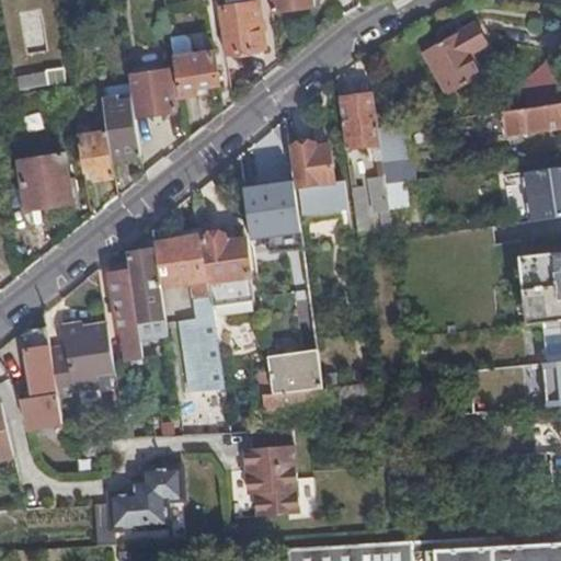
[(218,9),(216,0),(202,0),(203,3),(207,8),(212,32),(221,31),(218,9)]
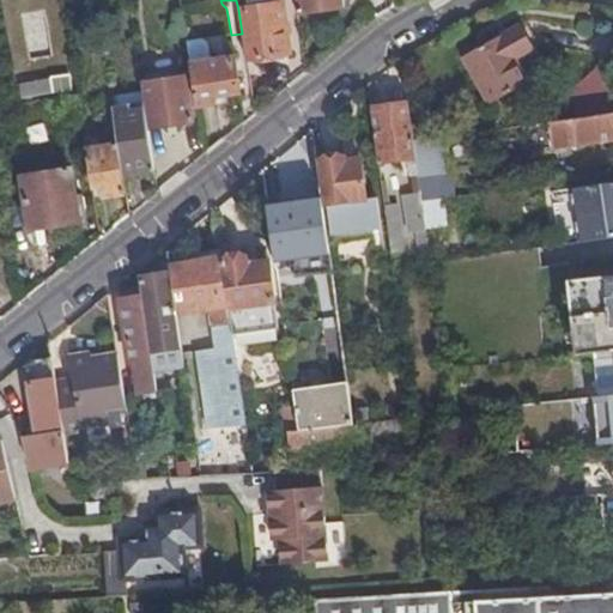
[(295,0),(297,12),(344,7),(341,0),(295,0)]
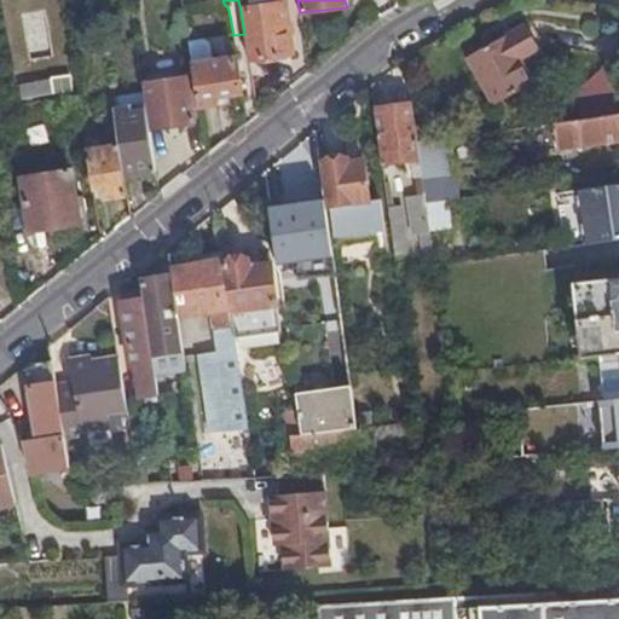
[(244,34),(248,59),(258,58),(260,61),(281,58),(281,55),(293,53),(284,3),(241,10),(244,34)]
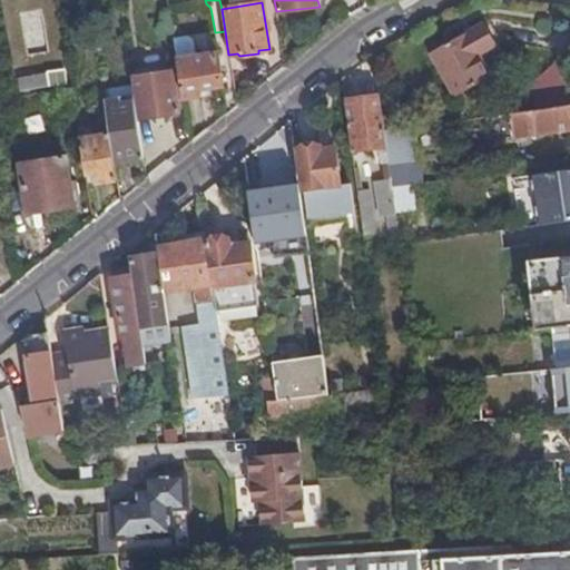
[(210,32),(215,32),(210,8),(206,3),(210,32)]
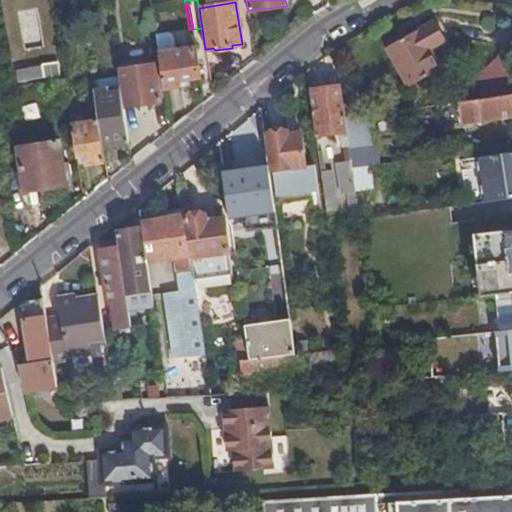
[(182,81),(200,78),(196,48),(180,51),(173,12),(159,14),(158,5),(152,6),(165,89),(182,86),(182,81)]
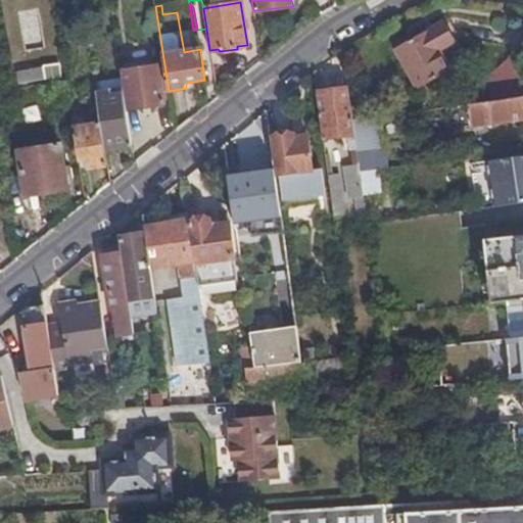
[(445,22),(396,49),(419,89),(452,70),(440,51),(456,41),(445,22)]
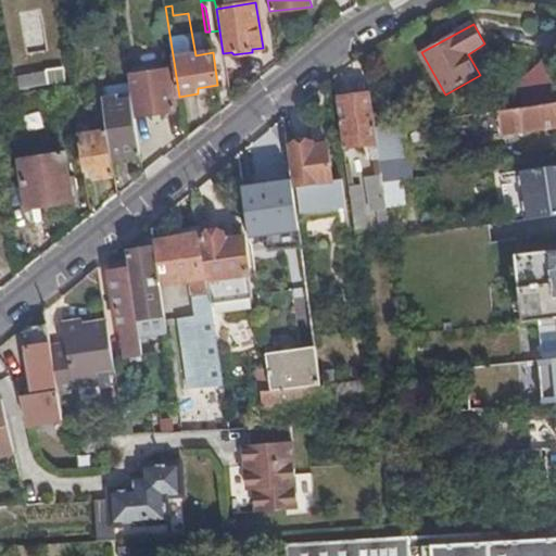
[(520,102),(555,100),(555,66),(518,68),(520,102)]
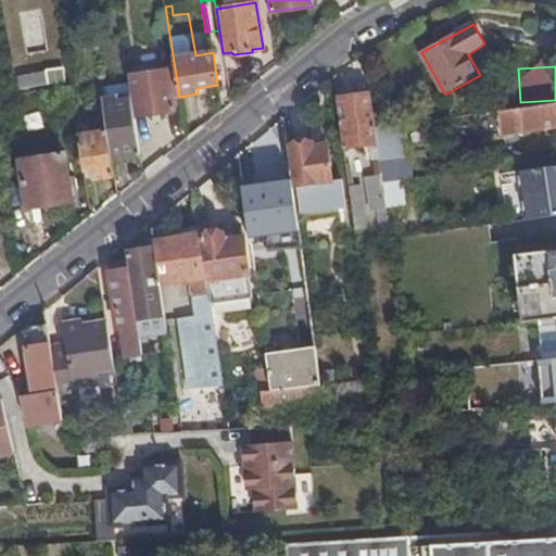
[(67,68),(20,73),(21,87),(68,83),(67,68)]
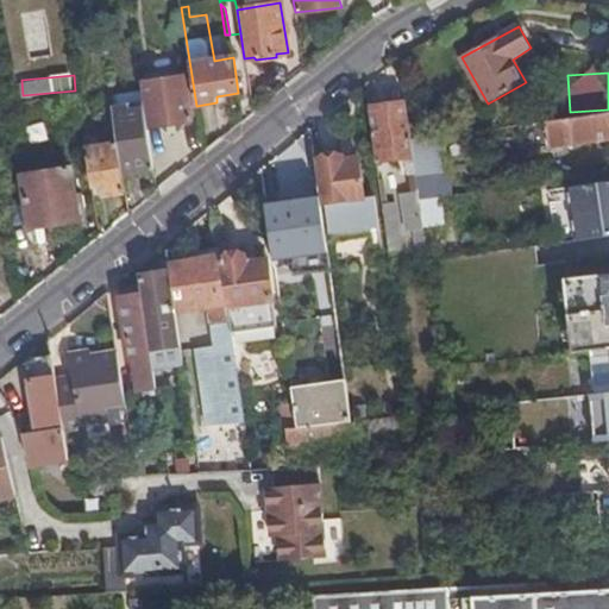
[(186,75),(140,82),(144,102),(148,127),(192,120),(186,75)]
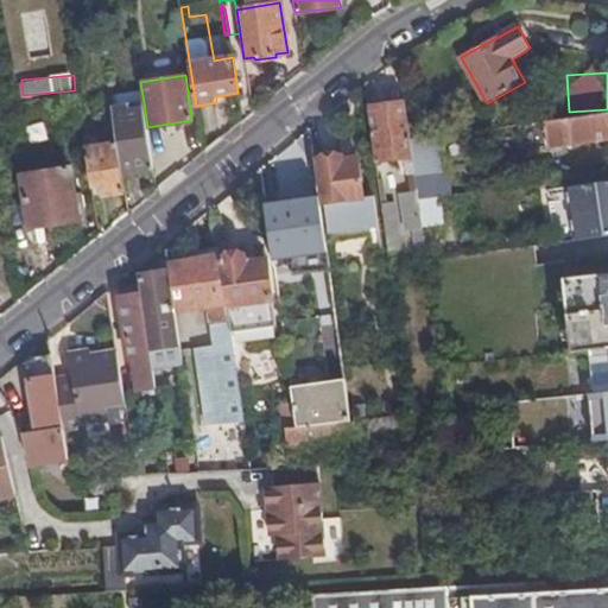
[(406,101),(369,106),(377,159),(405,156),(413,154),(411,137),(406,101)]
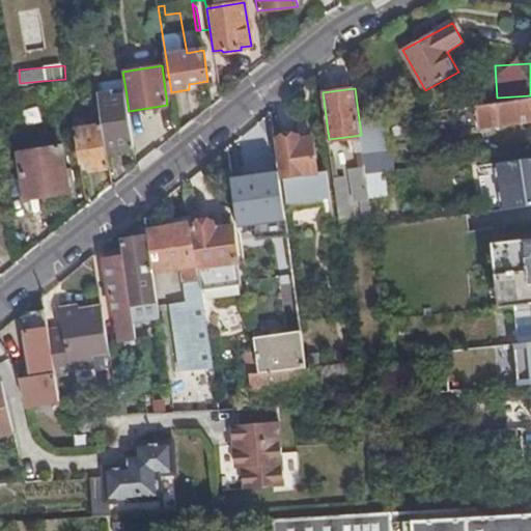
[(99,98),(103,124),(106,143),(113,141),(115,151),(135,148),(129,111),(126,89),(98,93),(99,98)]
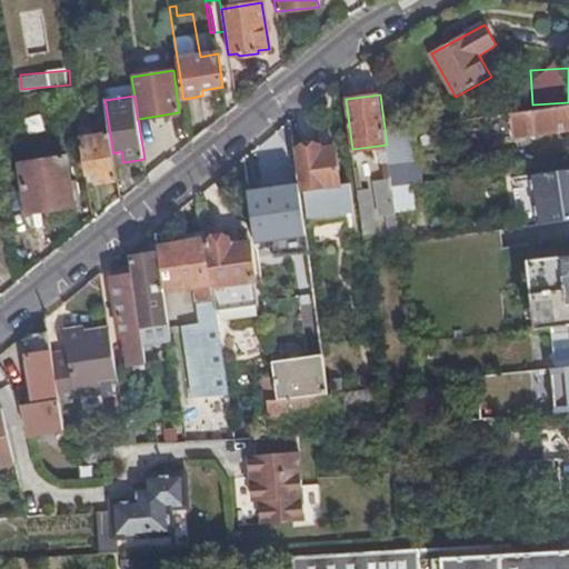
[(568,129),(568,105),(525,111),(523,110),(486,115),(489,139),(512,136),(513,138),(568,129)]
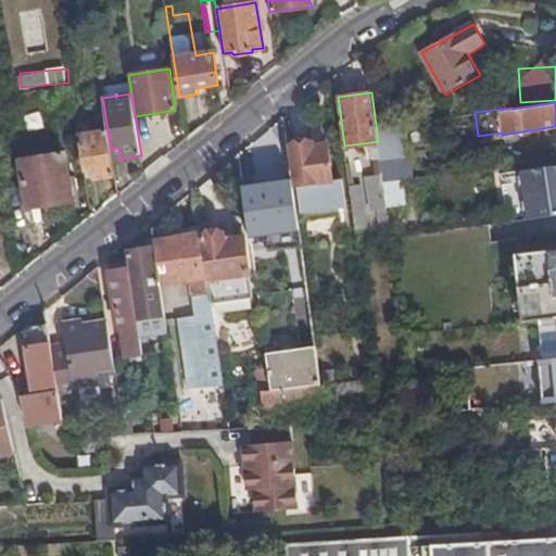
[(394,124),(376,125),(378,141),(380,158),(382,173),(383,180),(401,178),(394,124)]
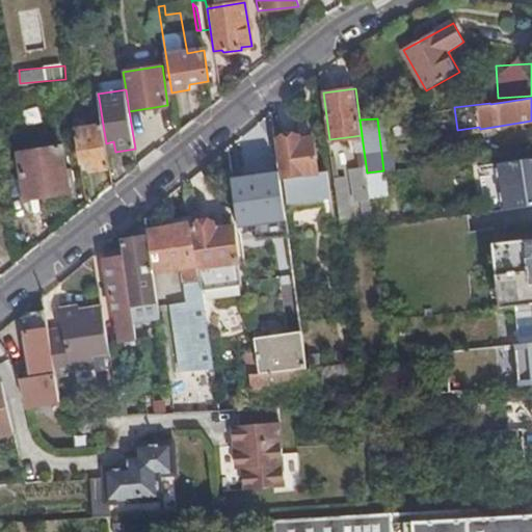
[(103,125),(75,129),(80,163),(90,162),(91,169),(109,167),(107,153),(106,143),(103,125)]
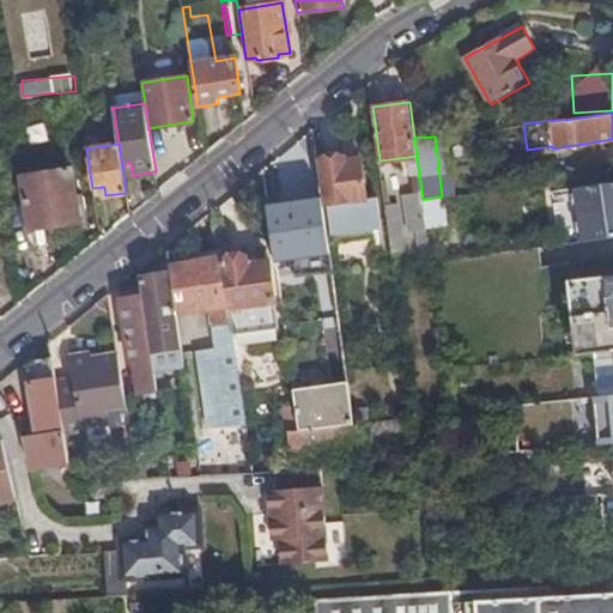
[(345,161),(344,156),(322,158),(329,222),(353,218),(353,211),(369,208),(362,158),(345,161)]
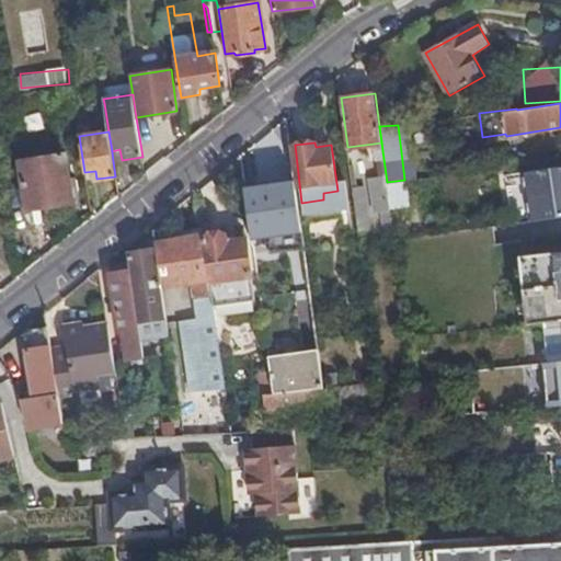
[(381,142),(374,144),(376,160),(384,159),(381,142)]
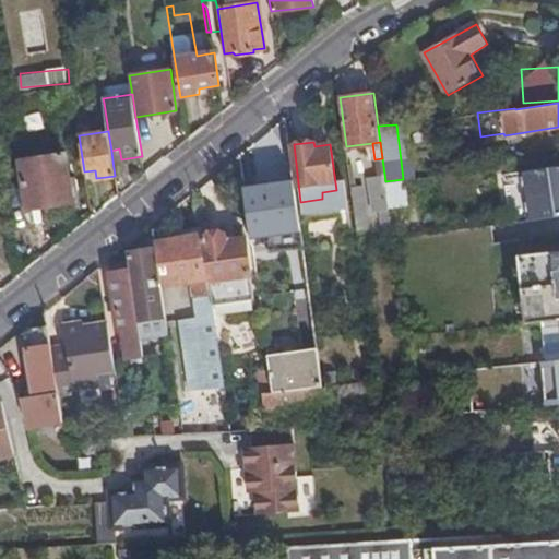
[(119,149),(111,151),(113,161),(121,159),(119,149)]
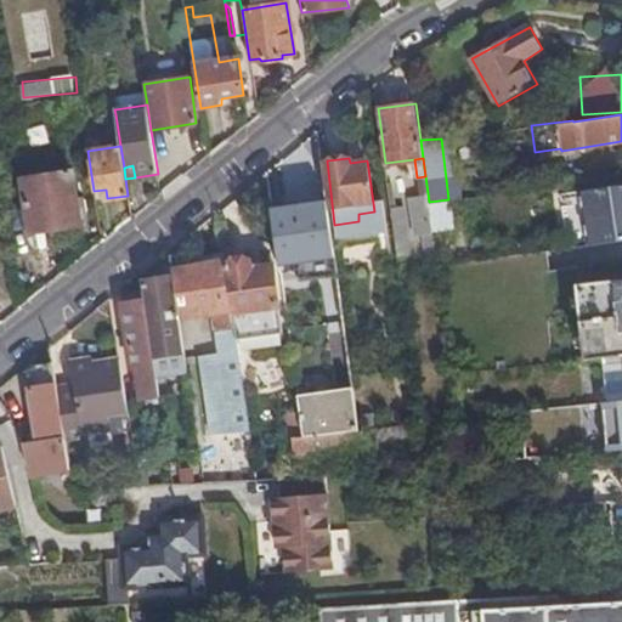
[(72,171),(23,180),(32,233),(80,225),(72,171)]
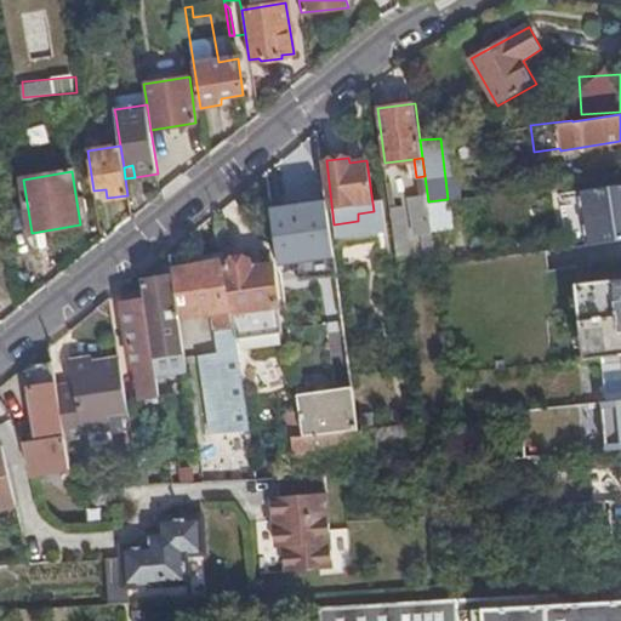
[(588,246),(620,241),(620,184),(581,191),(588,246)]
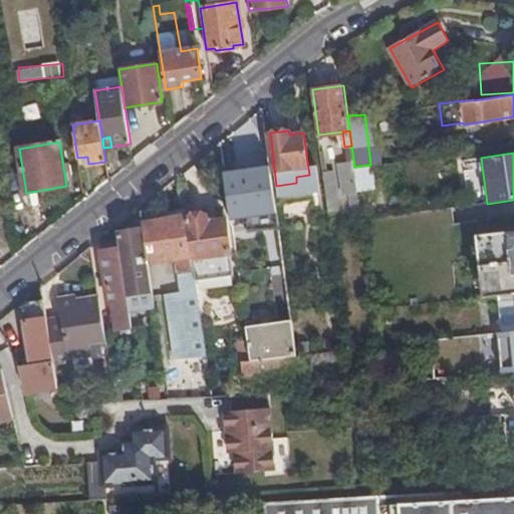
[(354,167),(353,160),(340,162),(345,193),(357,191),(357,189),(354,167)]
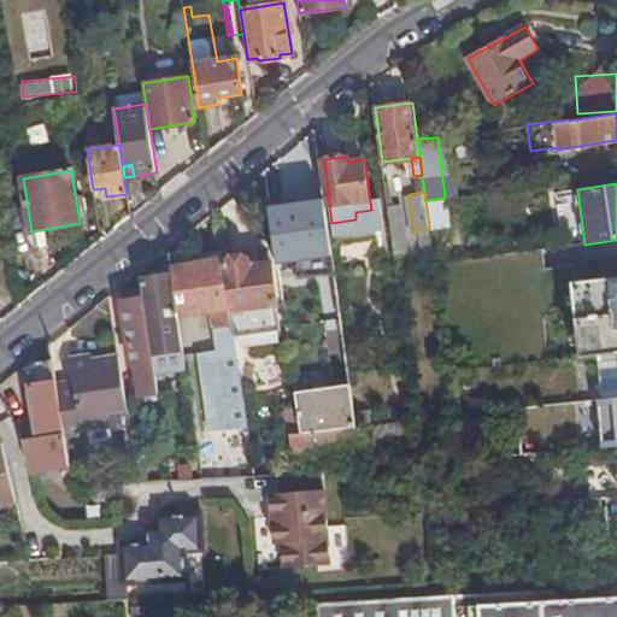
[(446,198),(445,198),(425,200),(429,227),(450,224),(446,198)]
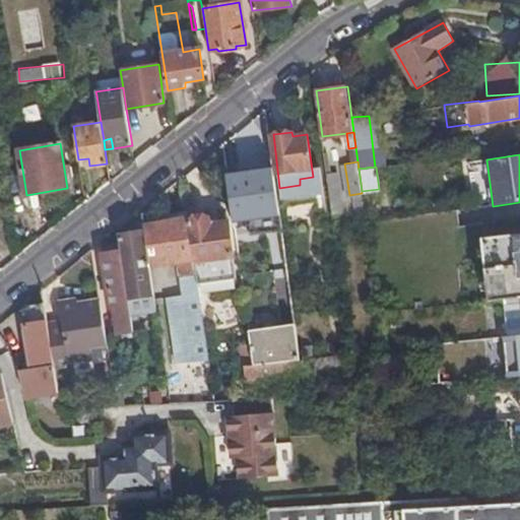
[(336,173),(327,174),(332,213),(342,212),(336,173)]
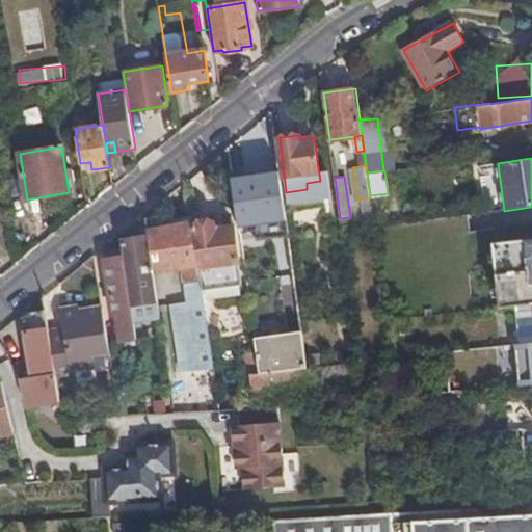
[(175,214),(145,218),(148,230),(176,225),(175,214)]
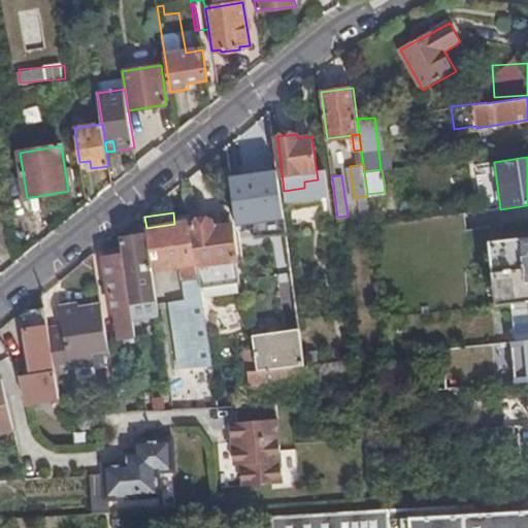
[(174,224),(146,228),(147,235),(153,270),(189,264),(191,279),(175,282),(176,286),(171,300),(182,370),(211,366),(197,265),(192,224),(191,221),(174,224)]
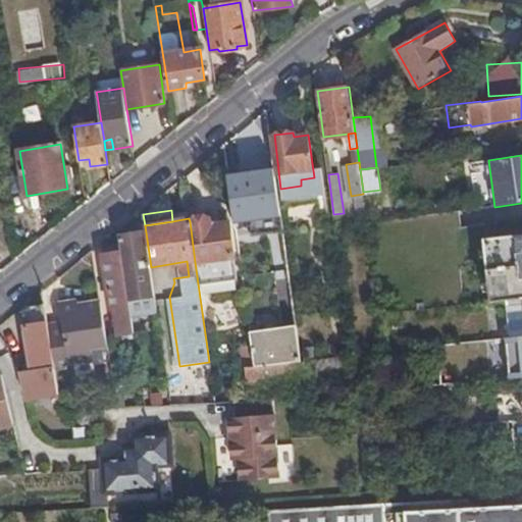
[(213,218),(190,221),(195,262),(233,256),(229,222),(214,224),(213,218)]
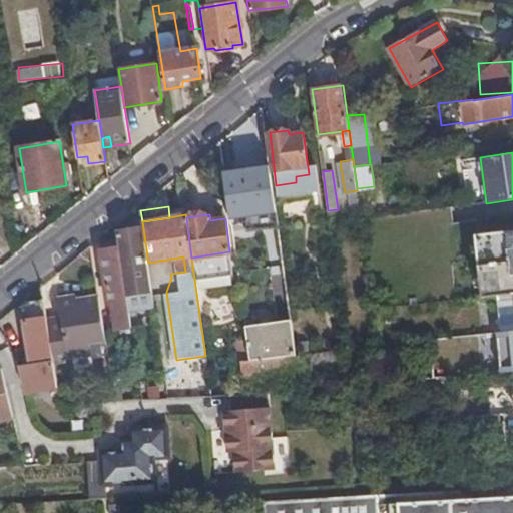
[(119,231),(127,294),(142,292),(138,264),(148,263),(143,228),(119,231)]
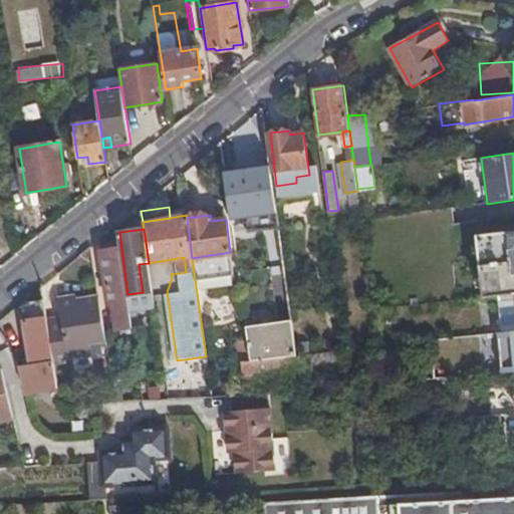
[(513,231),(479,235),(486,296),(513,293),(513,231)]
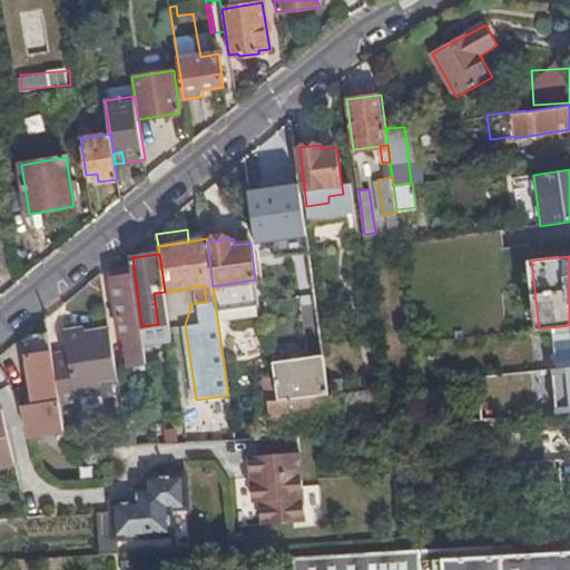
[(140,326),(131,267),(126,268),(126,271),(114,274),(115,277),(114,278),(123,337),(126,337),(129,365),(146,364),(144,345),(140,326)]
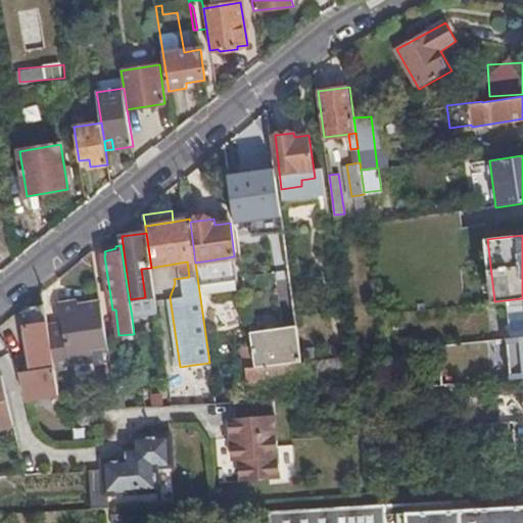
[(141,269),(145,297),(155,295),(151,268),(141,269)]
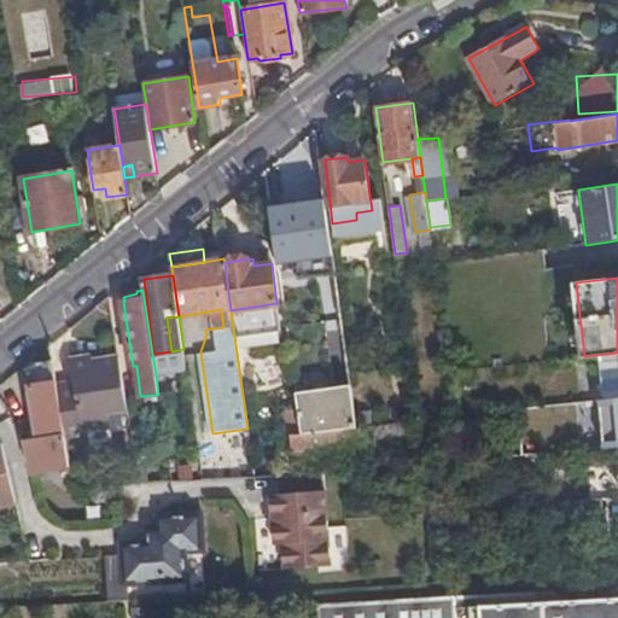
[(153,354),(152,354),(156,374),(187,371),(184,349),(172,351),(153,354)]
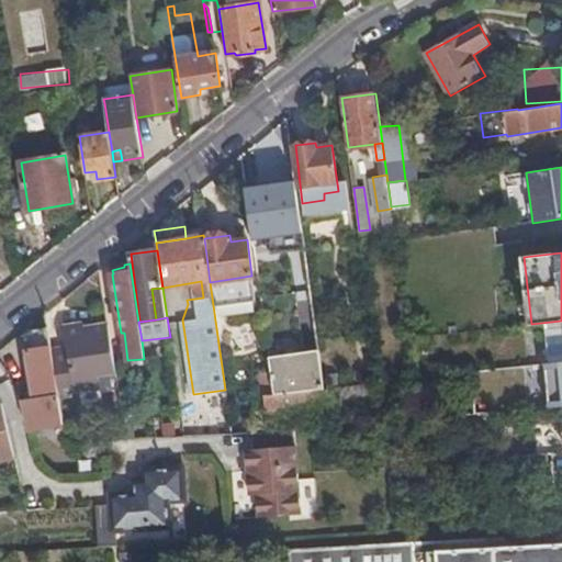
[(120,391),(109,327),(86,332),(85,326),(65,329),(68,350),(69,358),(54,359),(62,404),(103,397),(103,393),(120,391)]
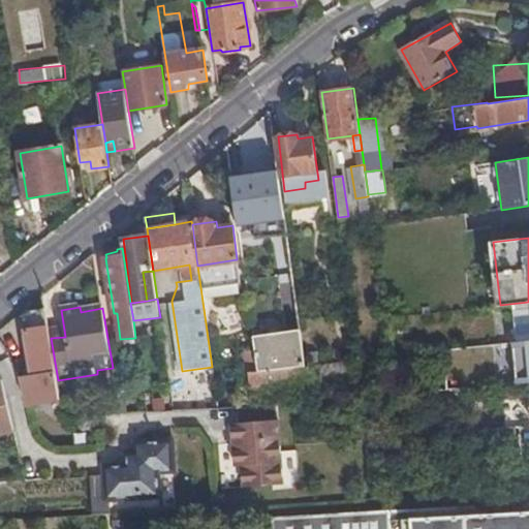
[(231,309),(215,310),(215,331),(231,330),(231,309)]
